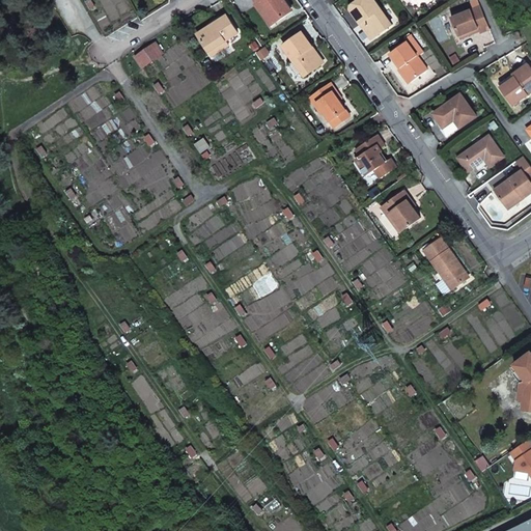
[(258,4),(263,12),(268,9),(278,23),(294,11),(284,0),(257,0),(259,3),(258,4)]
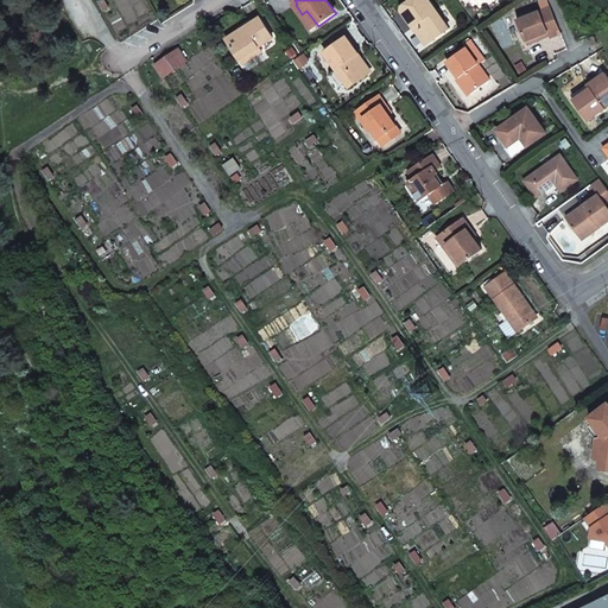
[(417,25),(428,40),(430,43),(449,29),(429,0),(411,0),(403,6),(401,11),(413,27),(417,25)]
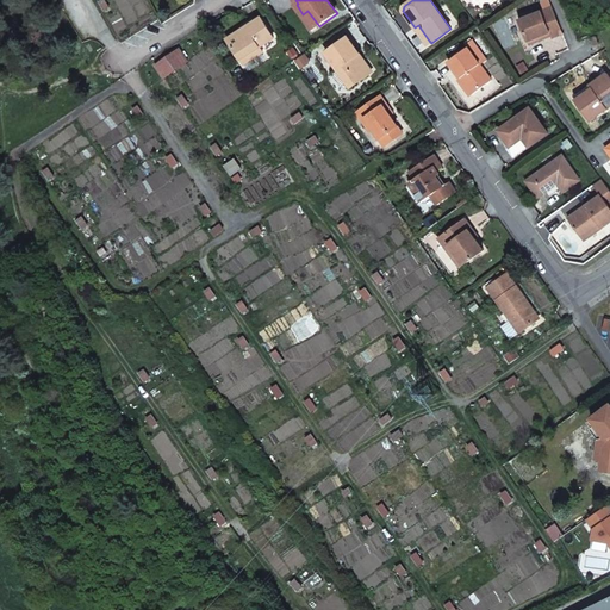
[(545,11),(553,7),(549,0),(546,0),(541,2),(545,11)]
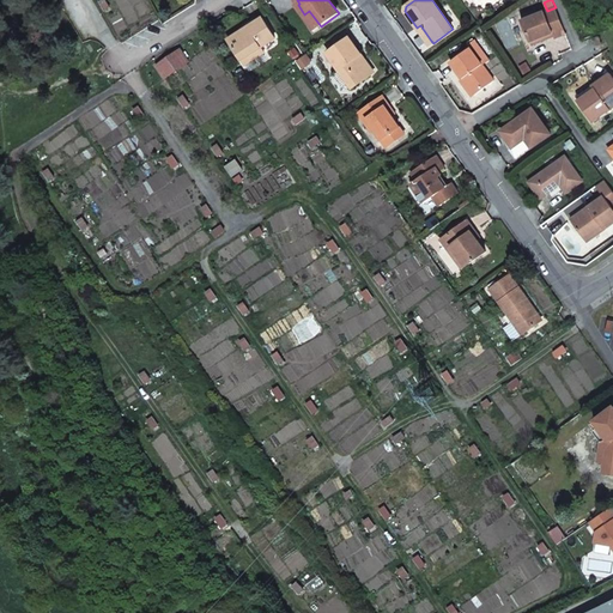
[(530,42),(553,34),(554,36),(554,38),(566,34),(556,7),(547,11),(522,20),(530,42)]
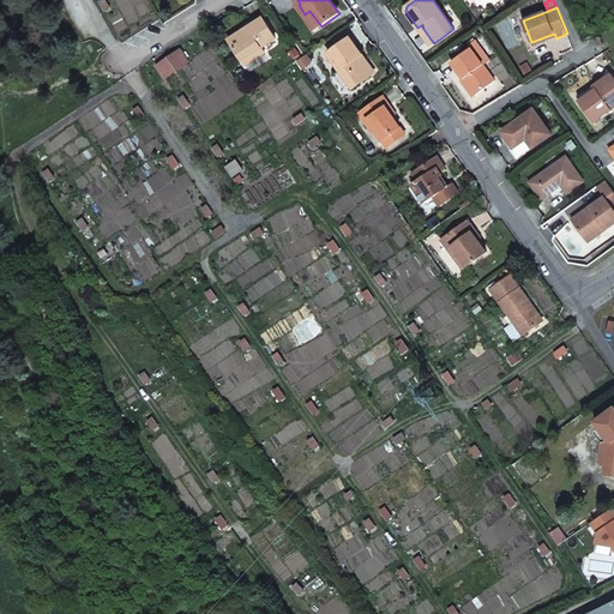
[(305,14),(317,30),(321,26),(309,11),(305,14)]
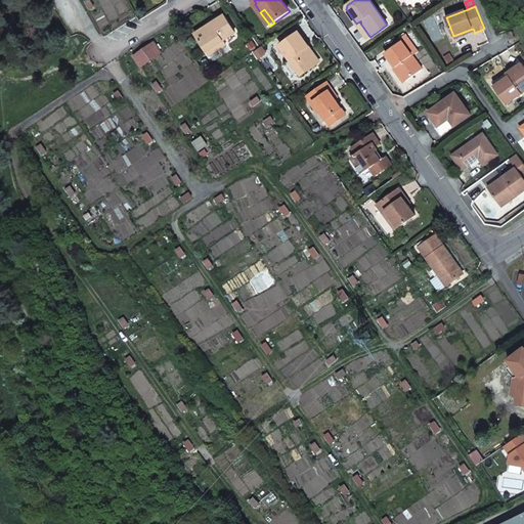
[(222,13),(206,25),(194,32),(206,49),(214,44),(215,46),(218,44),(224,41),(222,38),(233,31),(222,13)]
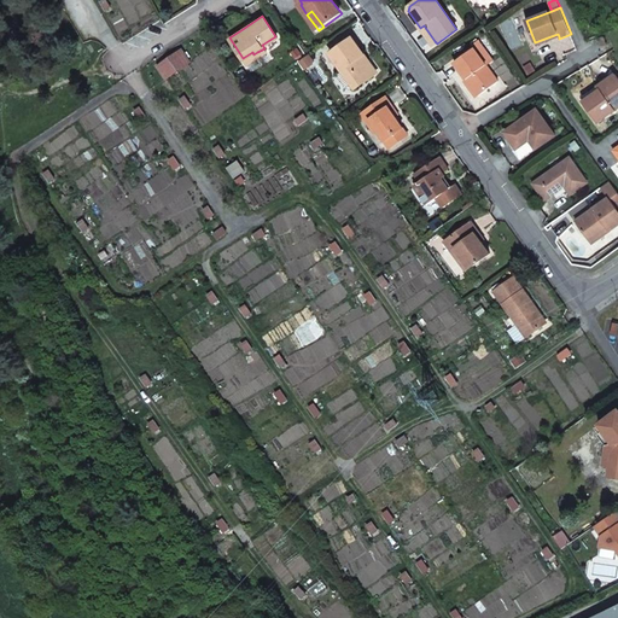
[(420,28),(432,44),(435,41),(424,25),(420,28)]
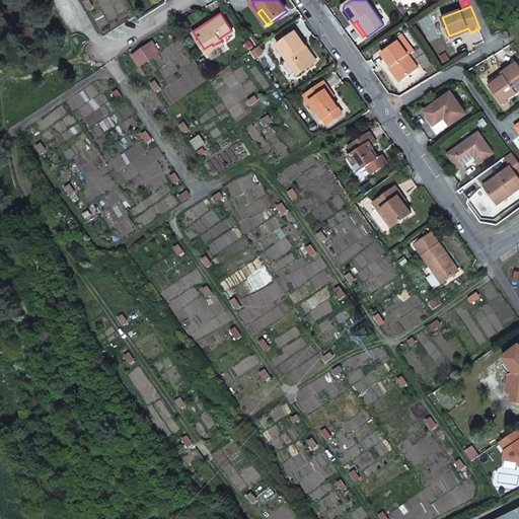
[(450,38),(469,30),(468,28),(449,35),(450,38)]
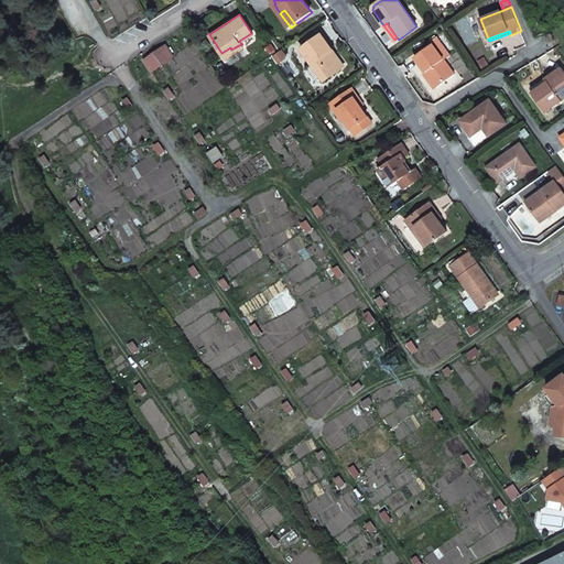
[(556,39),(554,33),(546,36),(549,42),(556,39)]
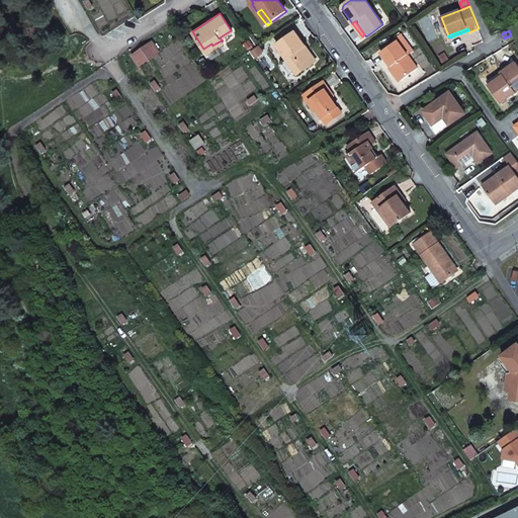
[(278,45),(298,74),(314,64),(303,48),(306,46),(296,32),(278,45)]
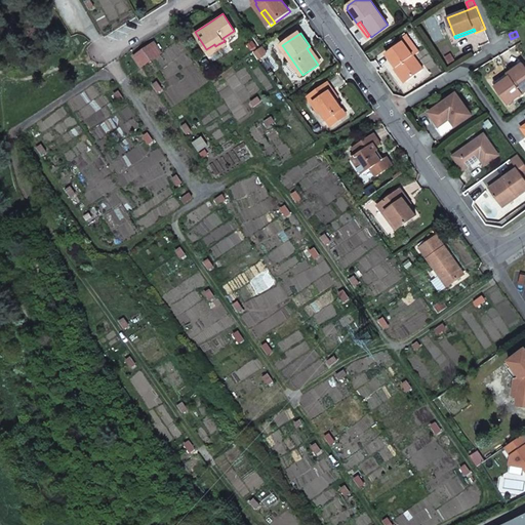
[(387,53),(397,68),(406,81),(423,69),(413,54),(418,51),(408,37),(387,53)]
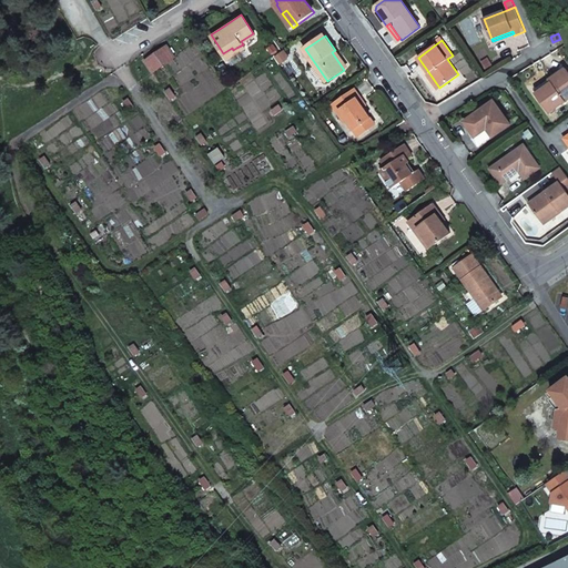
[(226,59),(235,52),(239,50),(244,47),(243,44),(236,48),(233,50),(232,48),(223,53),(226,59)]
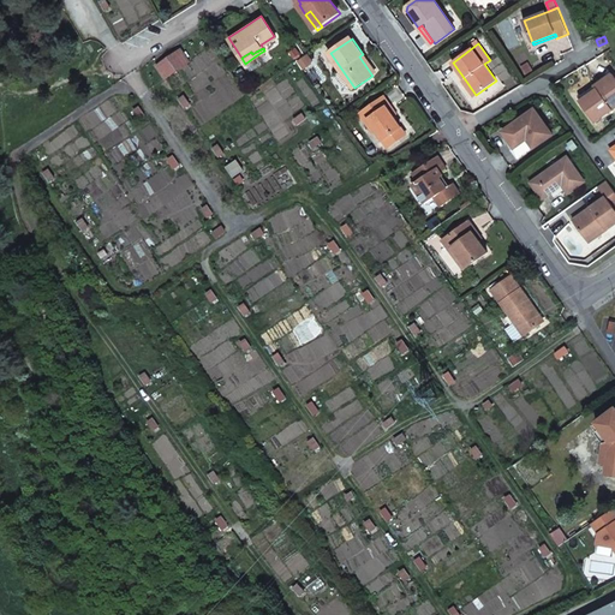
[(300,54),(298,49),(297,48),(291,53),(294,59),(300,54)]
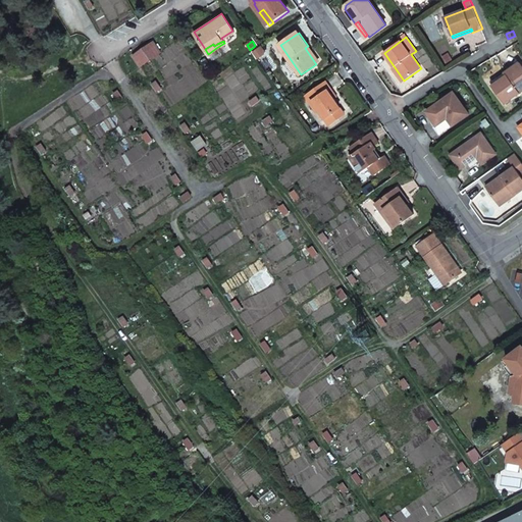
[(141,66),(161,52),(154,42),(134,55),(141,66)]
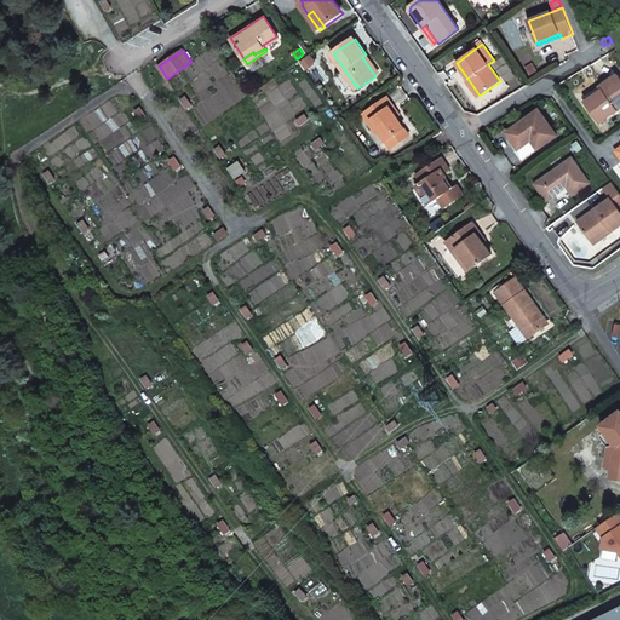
[(379,74),(366,55),(362,57),(375,76),(379,74)]
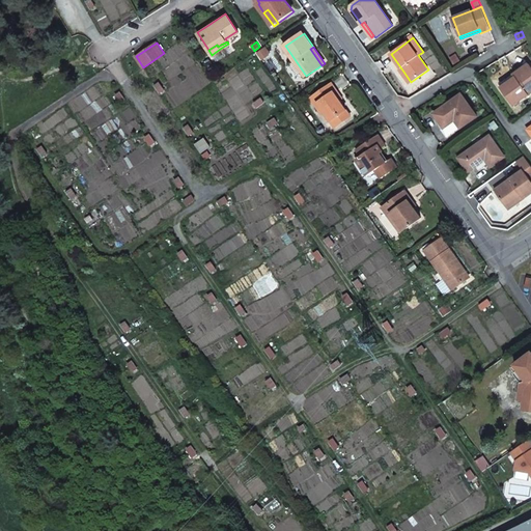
[(514,105),(530,92),(530,67),(529,64),(514,75),(516,77),(502,87),(514,105)]
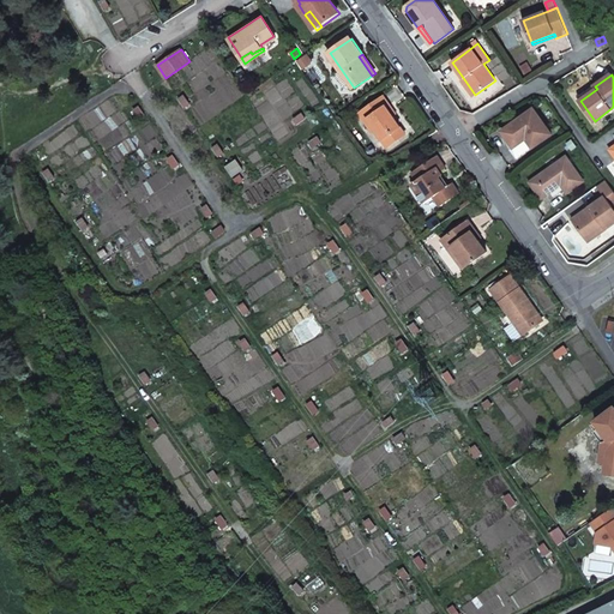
[(462,80),(473,96),(473,97),(475,95),(464,79),(462,80)]
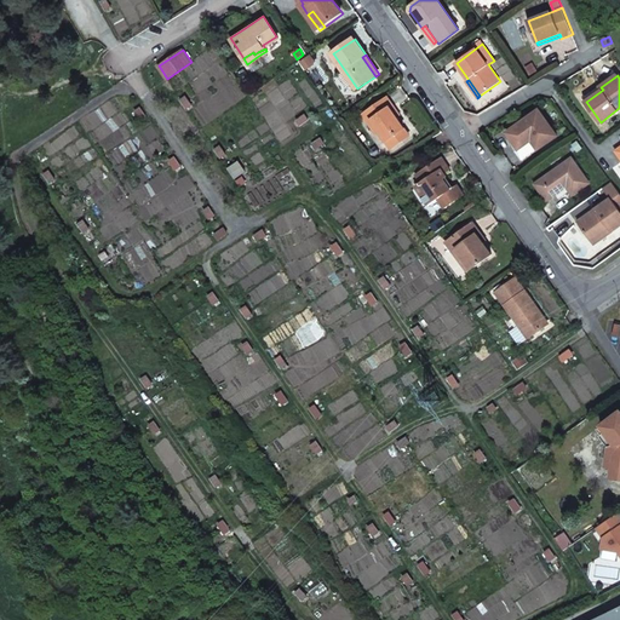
[(601,87),(584,99),(586,102),(603,90),(601,87)]
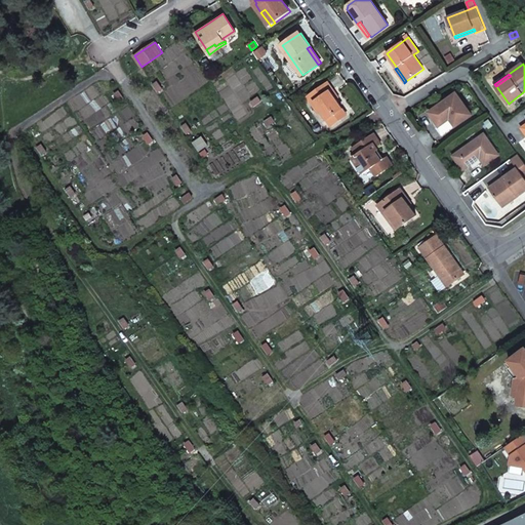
[(315,102),(321,112),(322,112),(331,125),(340,120),(335,114),(342,109),(336,99),(331,91),(334,89),(328,82),(308,96),(312,104),(315,102)]
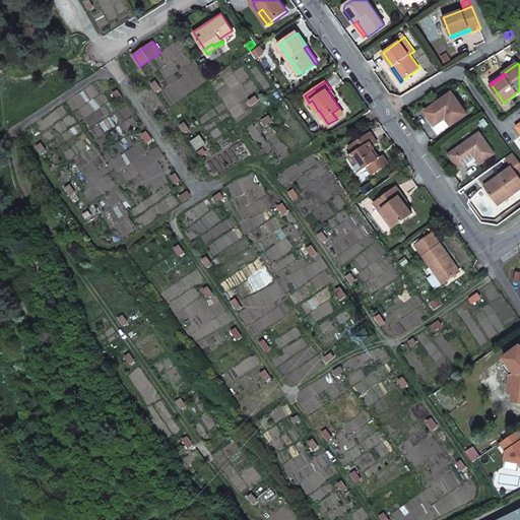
[(159,92),(163,89),(158,82),(153,85),(159,92)]
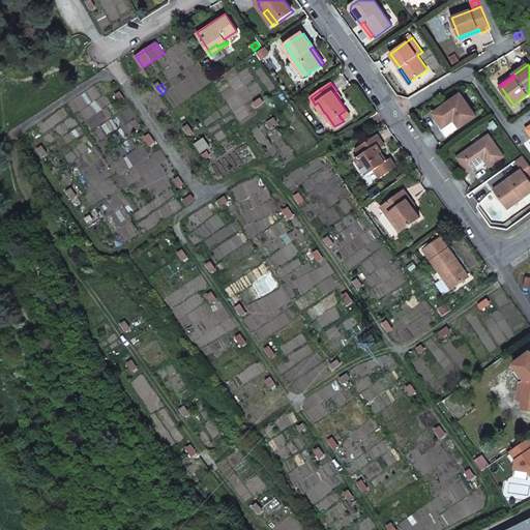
[(343,98),(337,90),(334,92),(340,100),(343,98)]
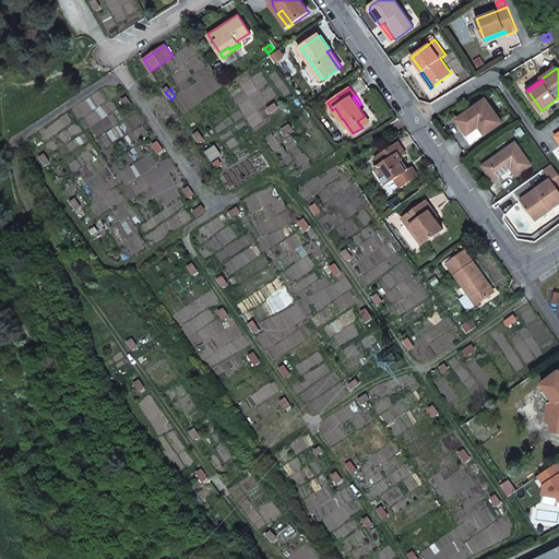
[(486,99),(458,120),(468,134),(473,131),(477,129),(479,127),(486,134),(503,122),(486,99)]
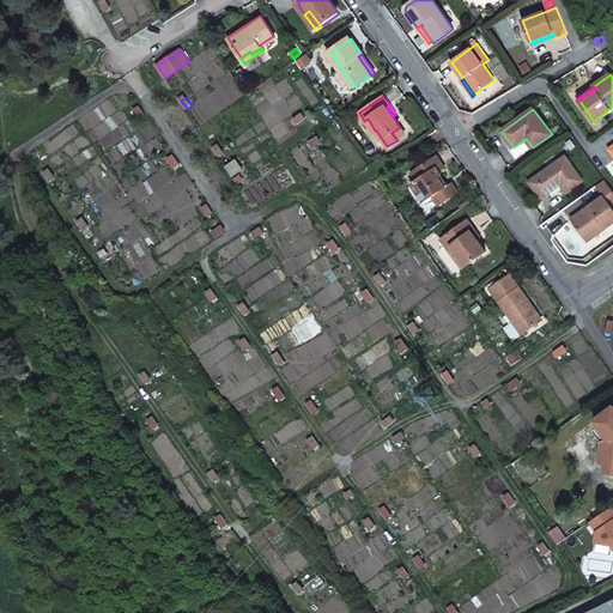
[(146,119),(140,110),(135,113),(141,122),(146,119)]
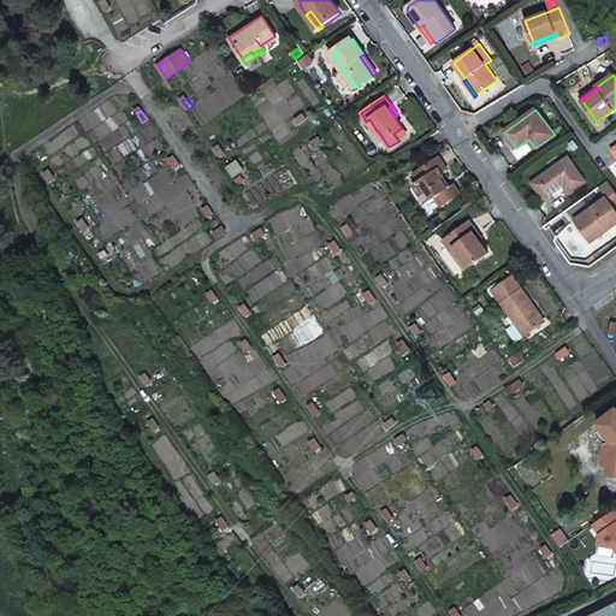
[(304,114),(296,120),(300,125),(308,119),(304,114)]
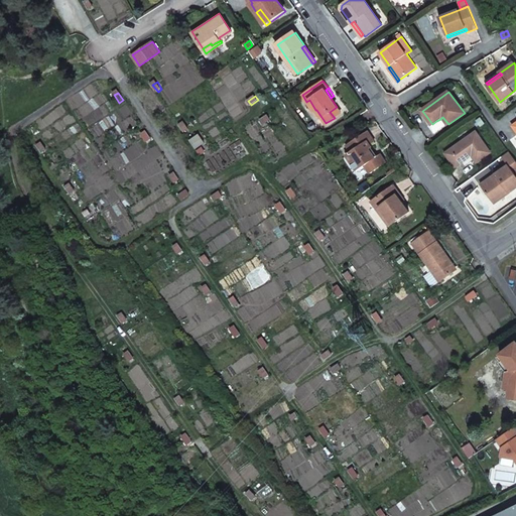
[(307,103),(313,111),(315,110),(309,100),(306,102),(307,103)]
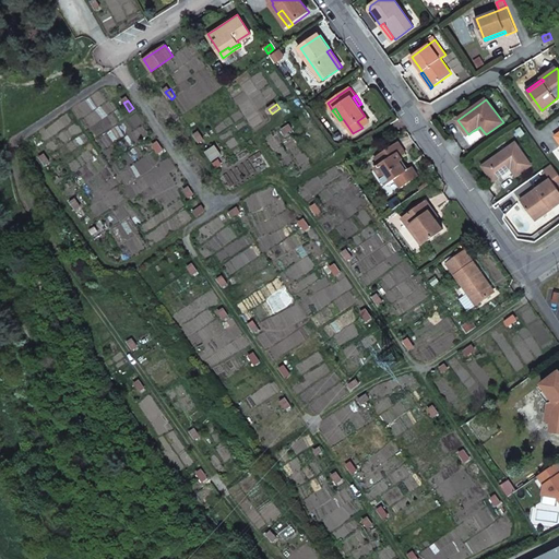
[(363,128),(370,122),(366,117),(365,116),(357,121),(363,128)]
